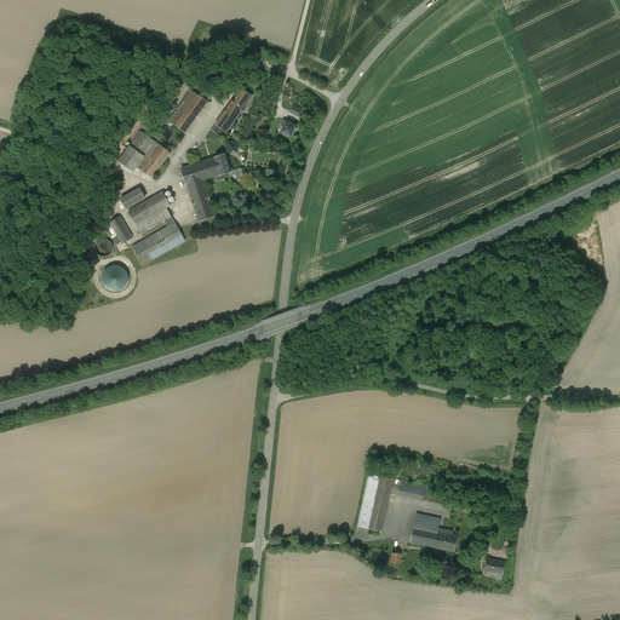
[(241,89),(216,125),(227,132),(241,113),(242,114),(246,109),(244,108),(252,97),(241,89)]
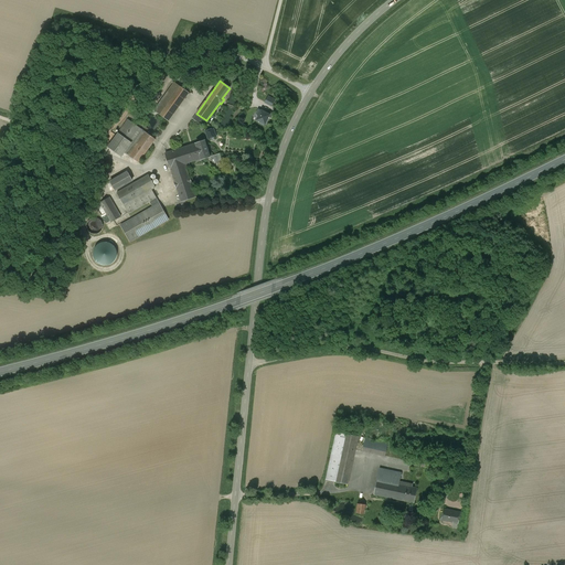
[(164,106),(158,114),(168,121),(189,93),(179,86),(164,106)]
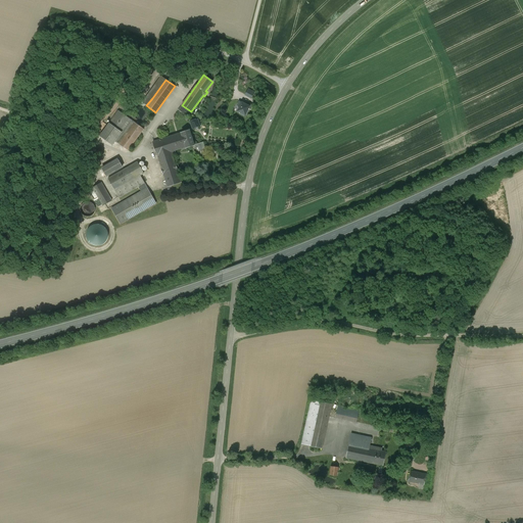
[(254,93),(248,89),(245,95),(251,98),(254,93)]
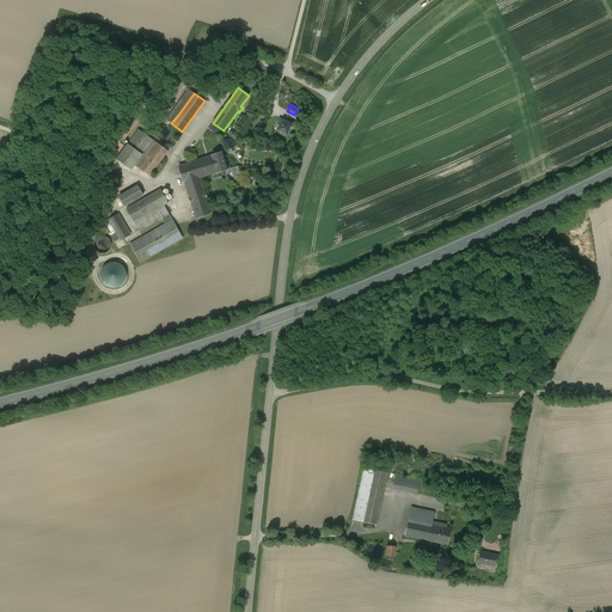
[(173,111),(166,120),(171,123),(178,115),(173,111)]
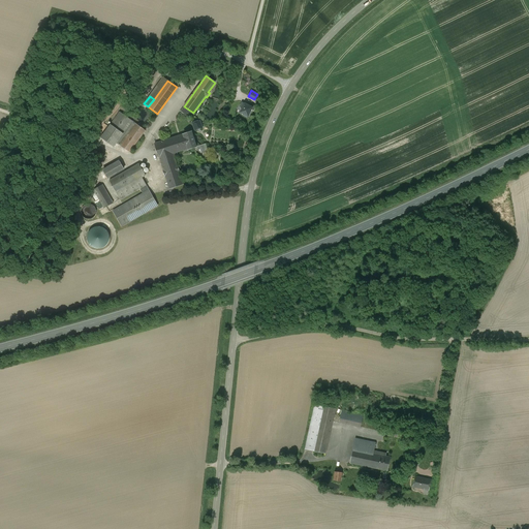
[(248,105),(245,103),(243,109),(240,113),(248,117),(252,110),(253,107),(251,106),(248,105)]
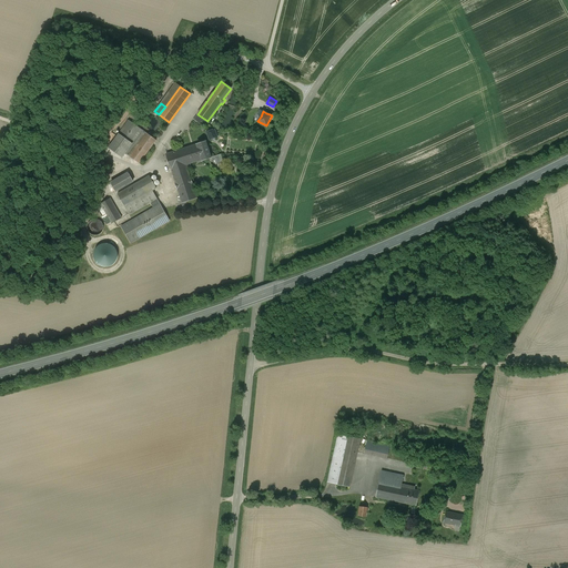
[(143,131),(129,121),(119,134),(132,143),(124,153),(127,154),(143,131)]
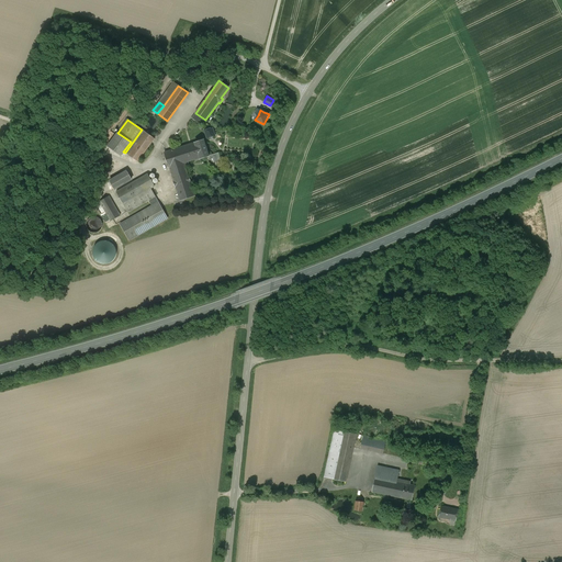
[(213,127),(204,131),(206,138),(215,136),(213,127)]
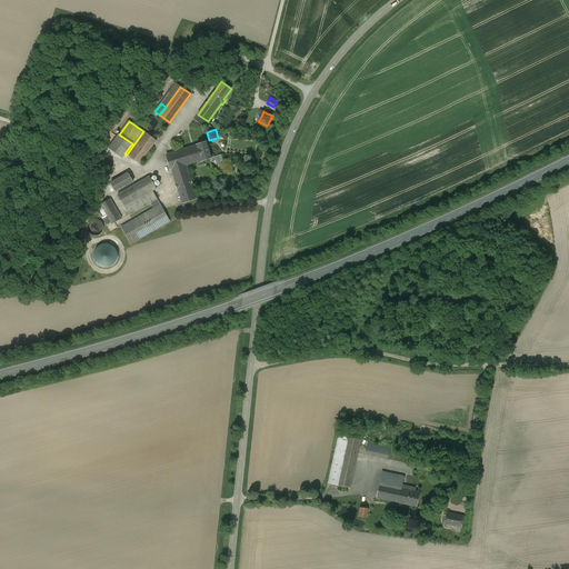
[(143,131),(127,155),(130,157),(147,133),(143,131)]
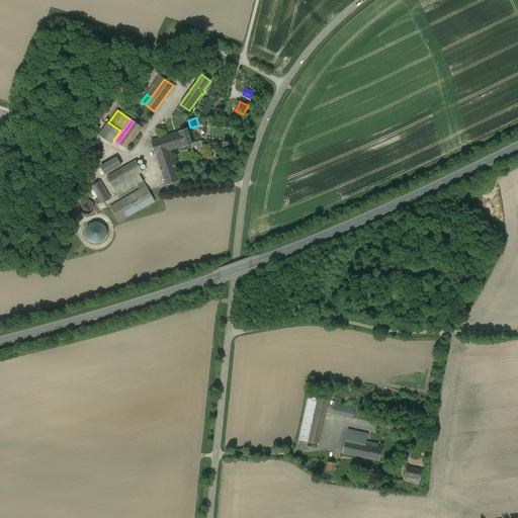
[(134,121),(118,143),(126,149),(142,127),(134,121)]
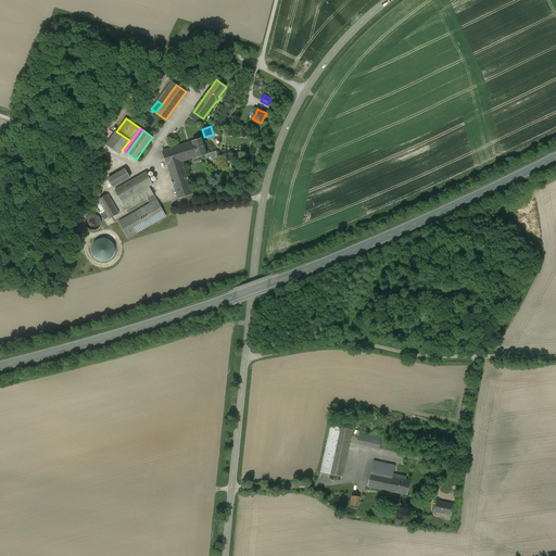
[(129,140),(116,131),(106,144),(119,154),(122,150),(129,140)]
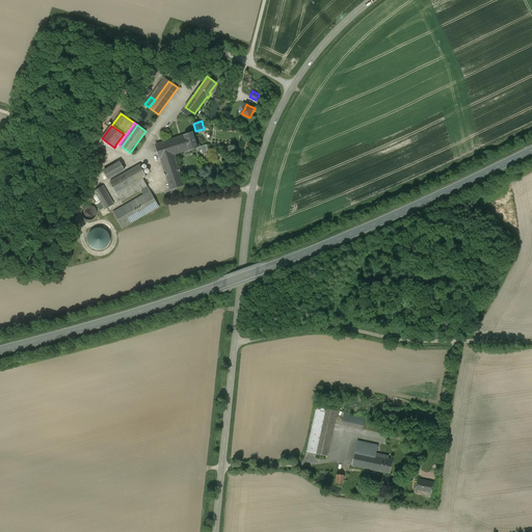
[(192,132),(155,144),(160,159),(174,155),(184,151),(185,153),(189,151),(195,149),(197,148),(192,132)]
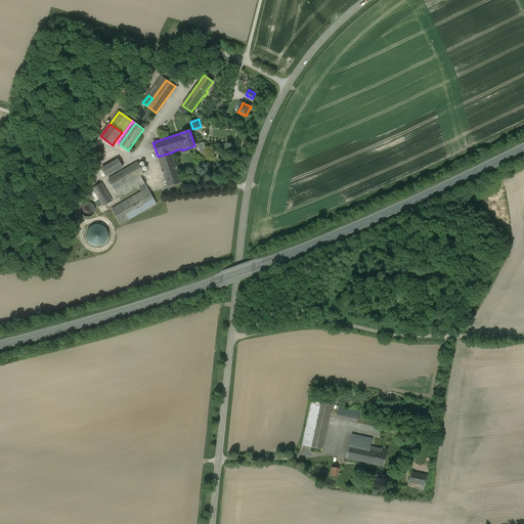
[(204,142),(194,145),(192,146),(193,149),(198,147),(201,157),(208,155),(204,142)]
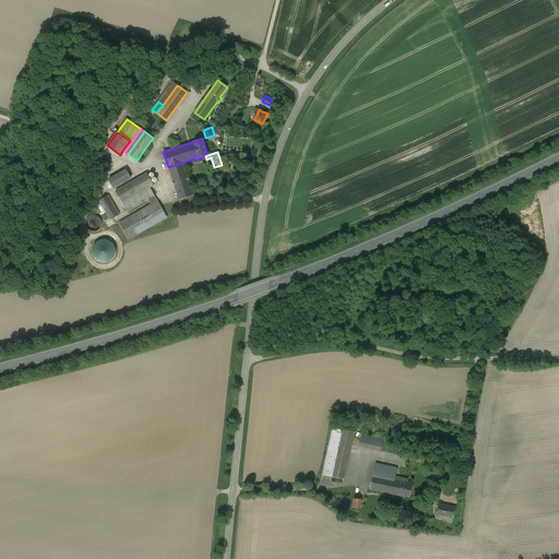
[(182,163),(168,167),(173,180),(174,187),(175,186),(179,200),(193,195),(189,181),(190,181),(188,175),(187,175),(182,163)]
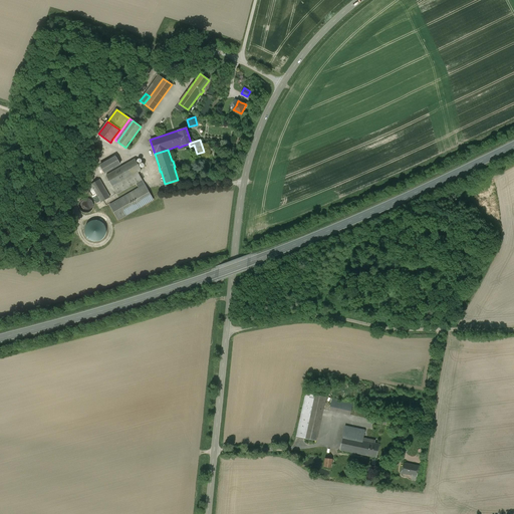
[(115,157),(100,166),(104,173),(119,164),(115,157)]
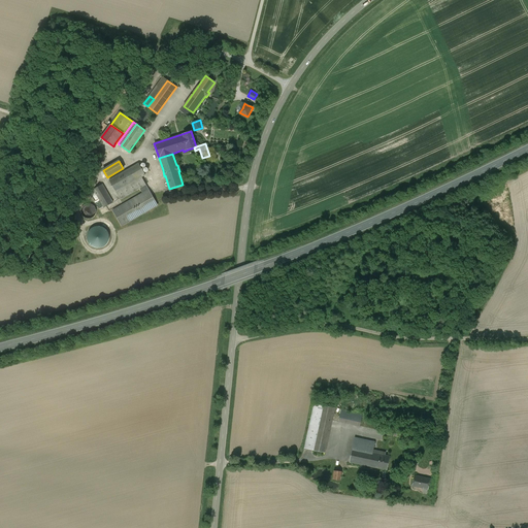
[(138,163),(109,180),(116,192),(141,177),(145,175),(138,163)]
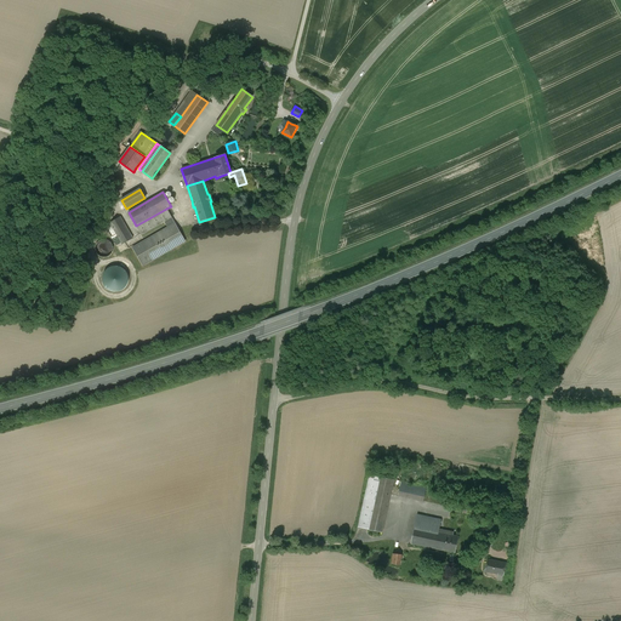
[(166,209),(136,226),(141,234),(164,221),(171,217),(166,209)]
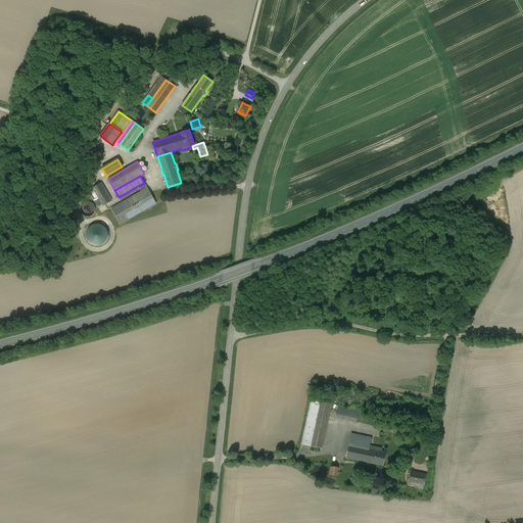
[(111,200),(101,183),(92,188),(103,206),(111,200)]
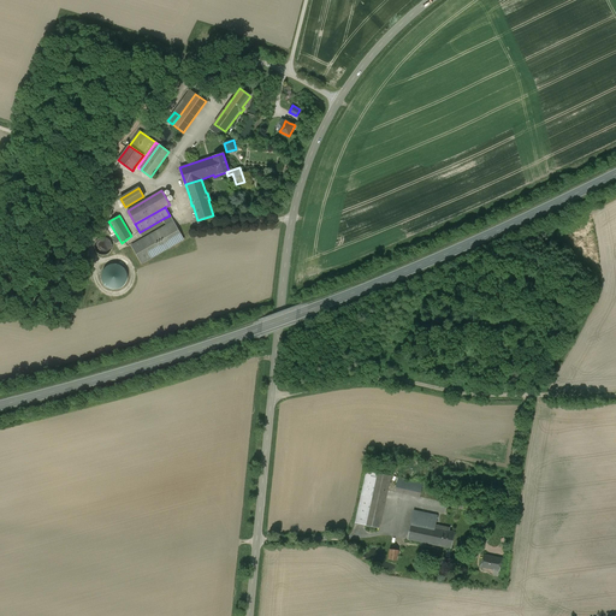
[(173,221),(170,215),(163,219),(166,226),(173,221)]
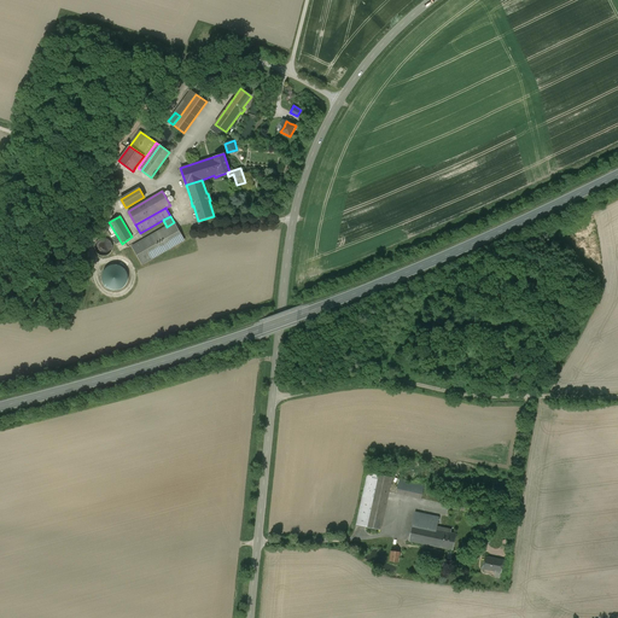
[(167,227),(132,246),(141,264),(184,240),(174,222),(167,227)]
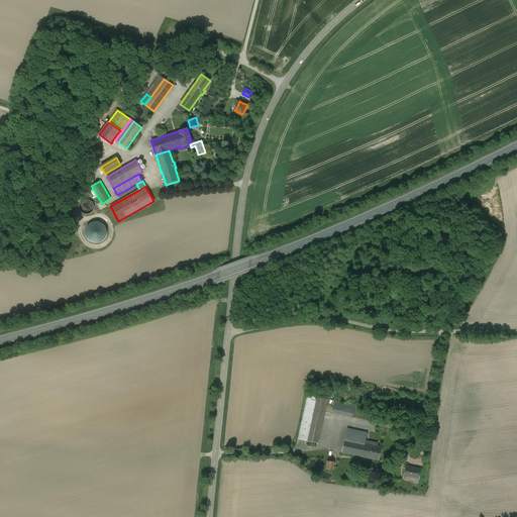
[(89,200),(88,199),(87,199),(85,200),(84,200),(83,201),(82,202),(81,202),(80,203),(80,204),(80,205),(80,206),(79,207),(80,208),(80,209),(81,211),(81,212),(82,212),(83,213),(84,213),(85,214),(86,214),(87,214),(89,214),(90,213),(91,213),(92,212),(92,211),(93,211),(93,210),(94,209),(94,208),(94,207),(94,205),(94,204),(93,204),(93,203),(92,202),(92,201),(91,201),(90,200),(89,200)]
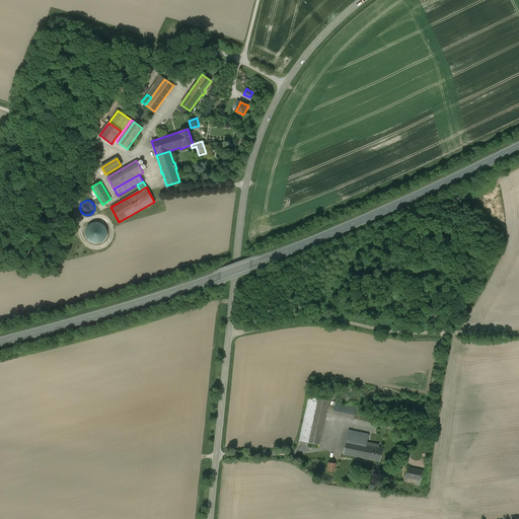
[(309,396),(299,440),(307,442),(316,398),(309,396)]
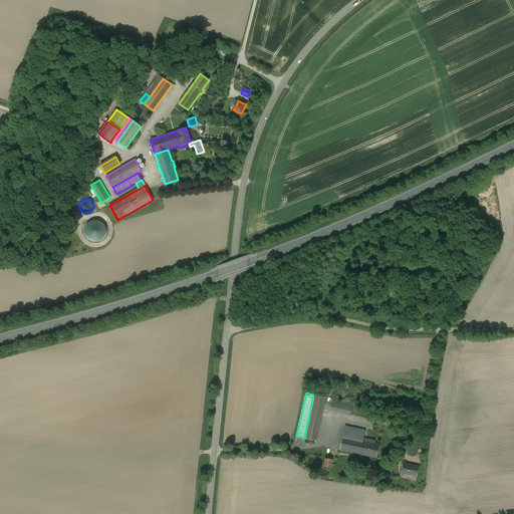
[(325,398),(313,395),(304,438),(316,441),(325,398)]
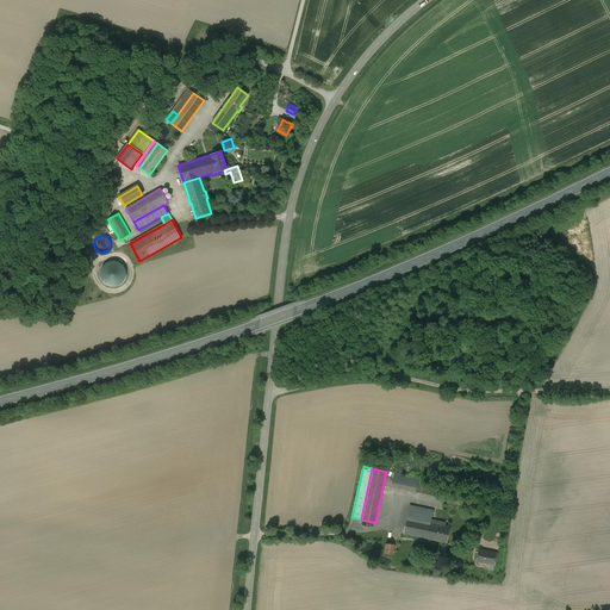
[(418,479),(394,473),(391,486),(416,492),(417,486),(418,479)]
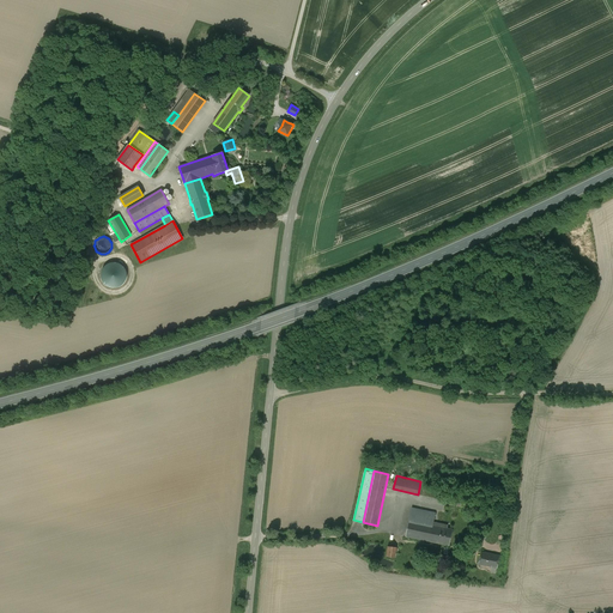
[(432,513),(412,508),(406,536),(426,541),(432,513)]
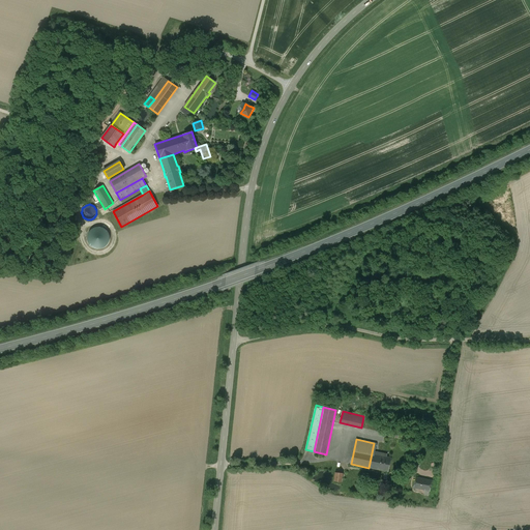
[(379,454),(374,453),(376,444),(374,443),(369,468),(388,472),(391,458),(386,457),(386,454),(379,452),(379,454)]
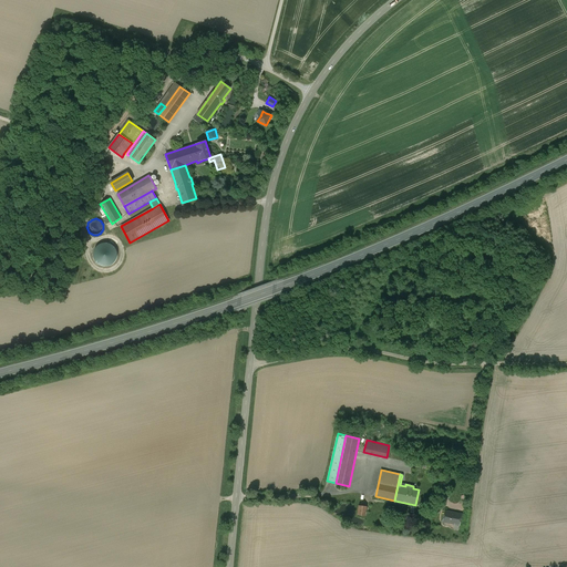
[(449,498),(439,493),(436,497),(446,503),(449,498)]
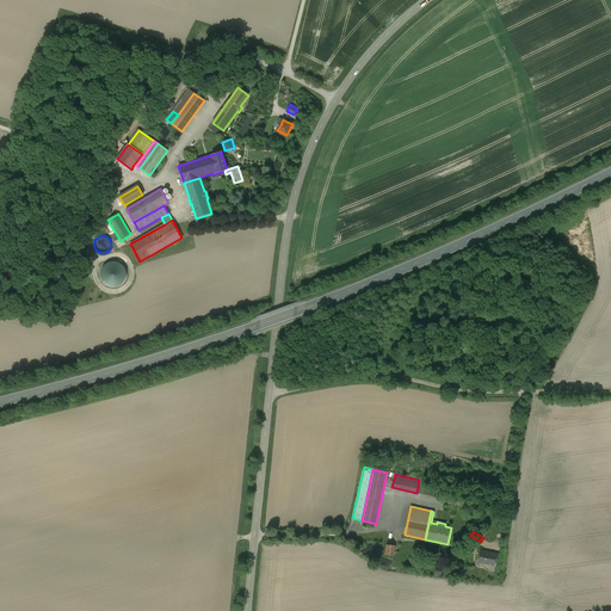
[(497,554),(480,550),(477,562),(494,566),(497,554)]
